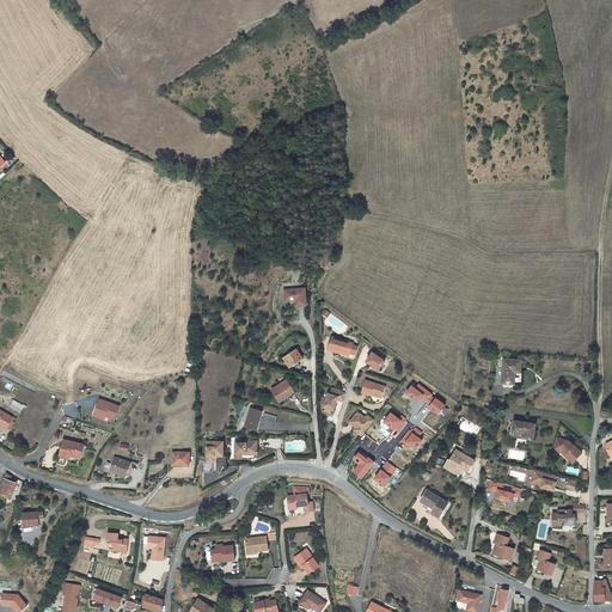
[(304,270),(298,268),(293,281),(298,283),(304,270)]
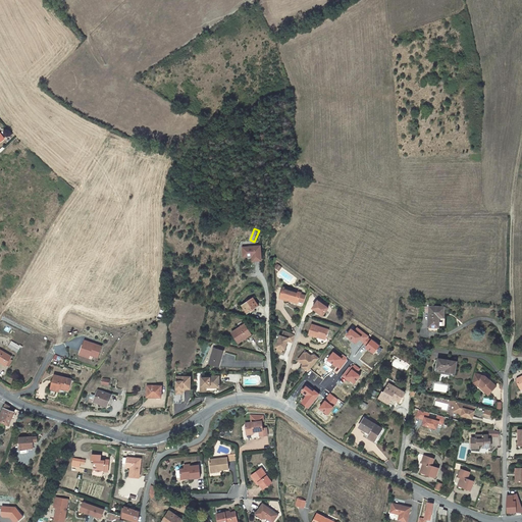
[(261,246),(244,247),(244,257),(253,256),(253,258),(262,257),(261,246)]
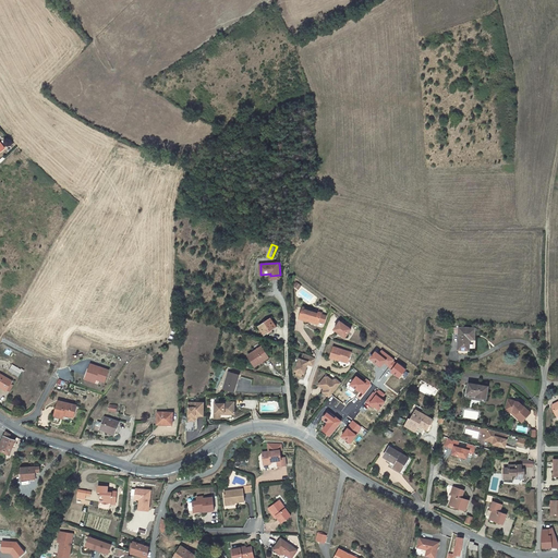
[(308,320),(310,319),(317,323),(318,322),(323,323),(325,316),(320,314),(320,313),(303,307),(299,318),(308,322),(308,320)]
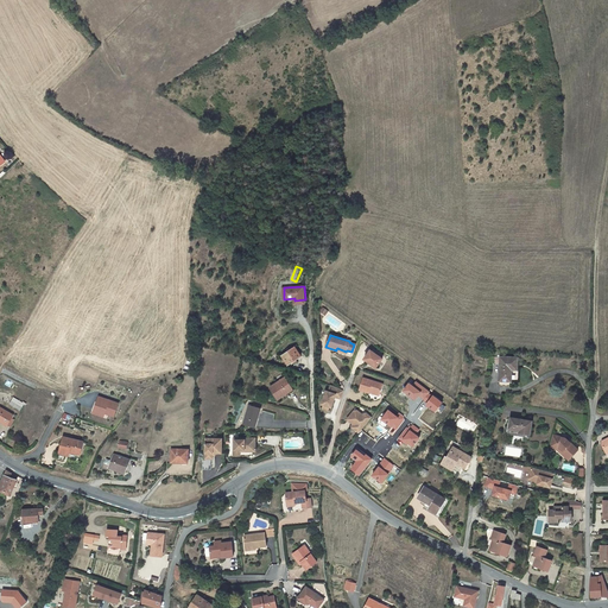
[(295,343),(279,350),(284,361),(299,355),(295,343)]
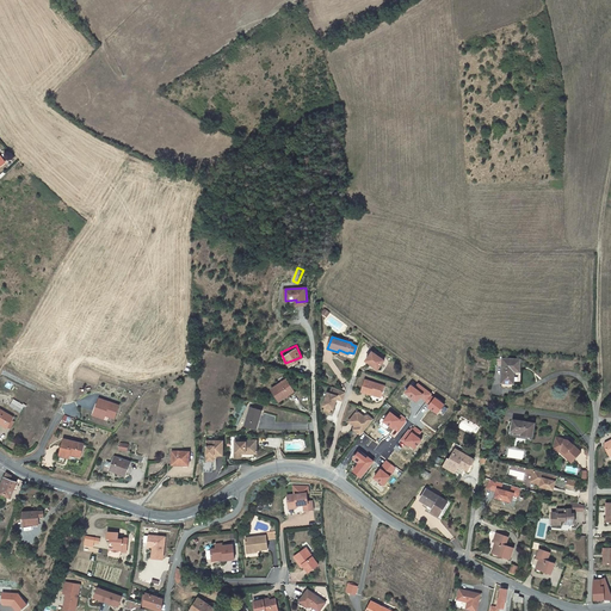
[(372,351),(365,360),(377,369),(384,360),(372,351)]
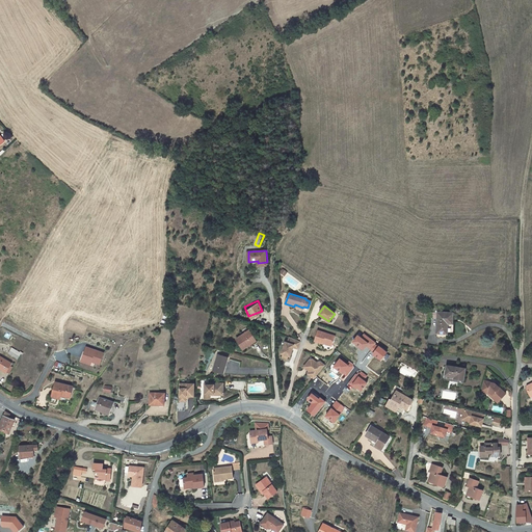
[(449,322),(454,323),(455,313),(442,311),(439,331),(447,333),(449,322)]
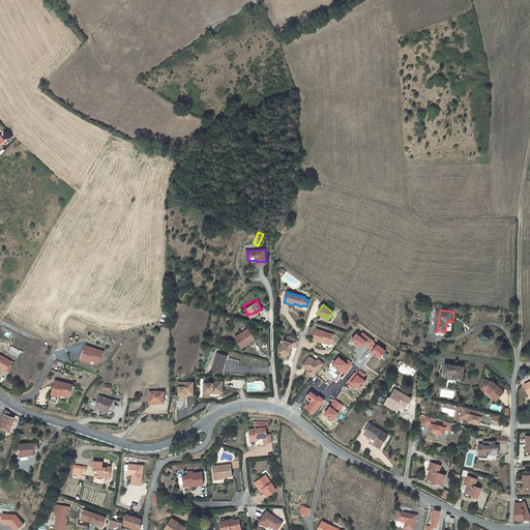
[(246,326),(233,333),(240,345),(253,336),(246,326)]
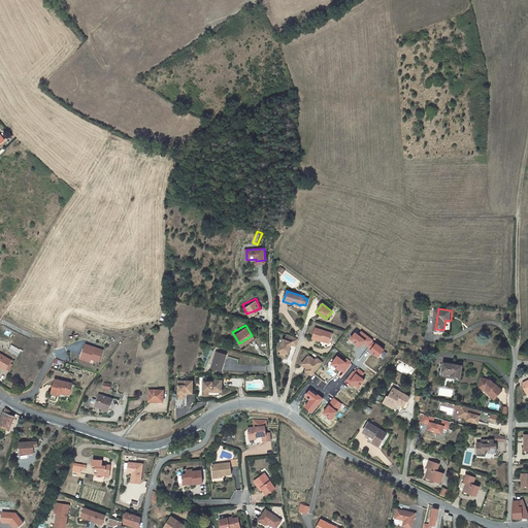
[(318,340),(319,339),(328,342),(331,333),(315,328),(310,338),(318,340)]
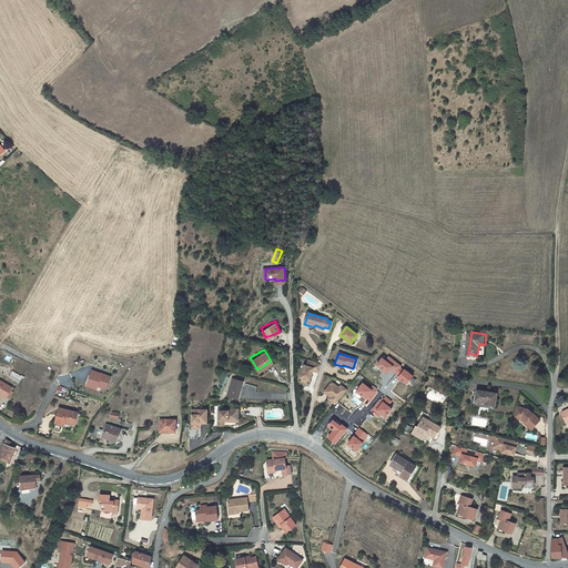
[(320,364),(306,358),(304,365),(302,364),(297,376),(300,377),(303,378),(306,379),(311,369),(316,372),(320,364)]
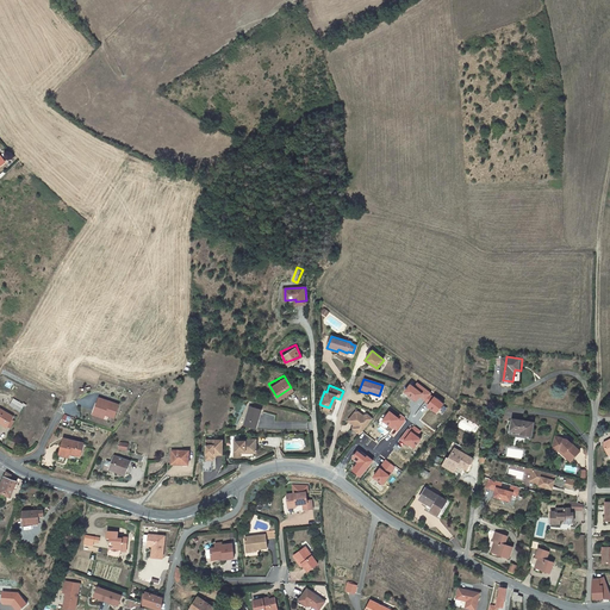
[(119,404),(99,398),(94,411),(110,415),(116,417),(119,404)]
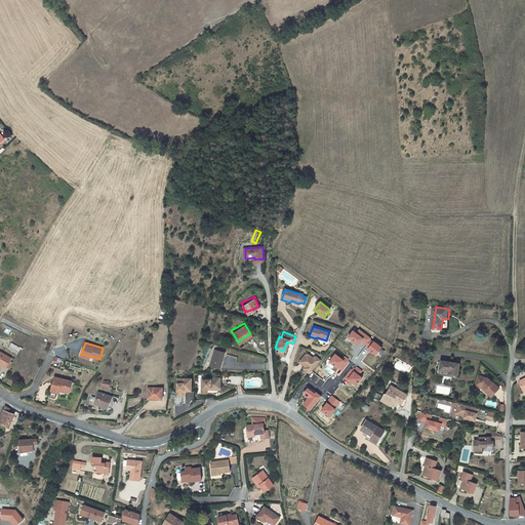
[(22,350),(24,351),(26,349),(23,348),(22,349),(12,344),(9,350),(19,355),(22,350)]
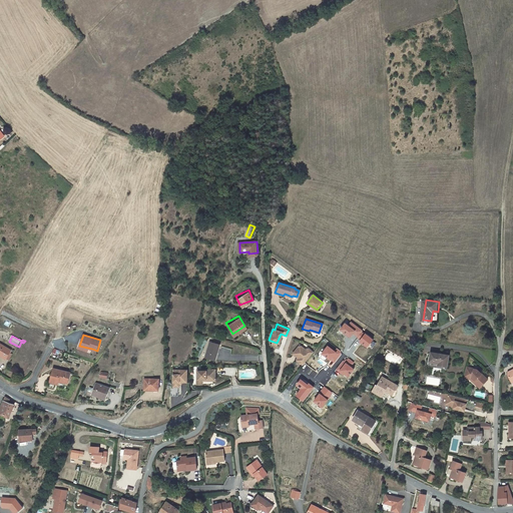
[(217,359),(218,352),(220,345),(210,342),(206,356),(217,359)]
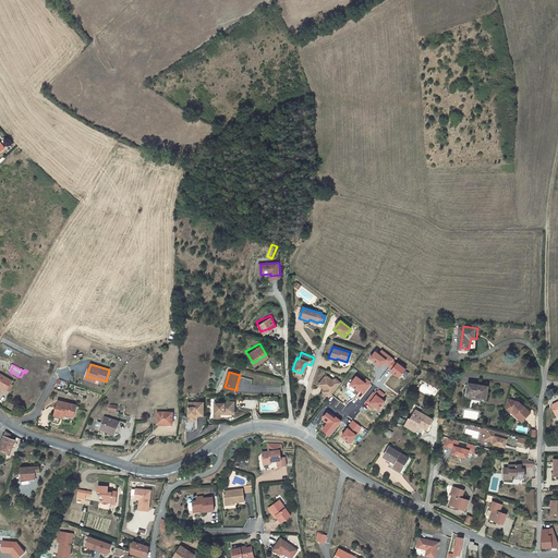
[(12,385),(14,381),(0,373),(0,386),(8,390),(12,385)]
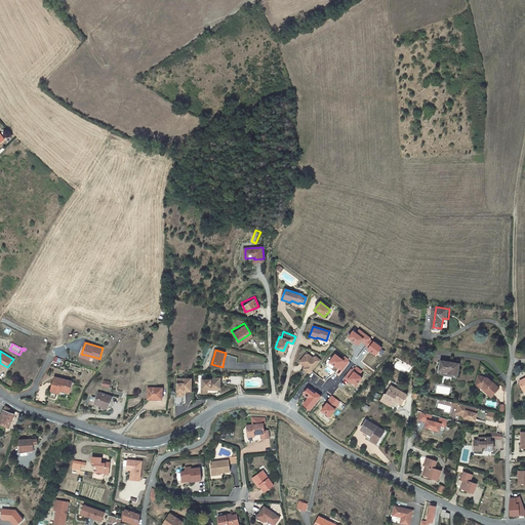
[(310,371),(319,360),(314,356),(313,357),(312,358),(307,354),(305,354),(298,362),(305,366),(310,371)]
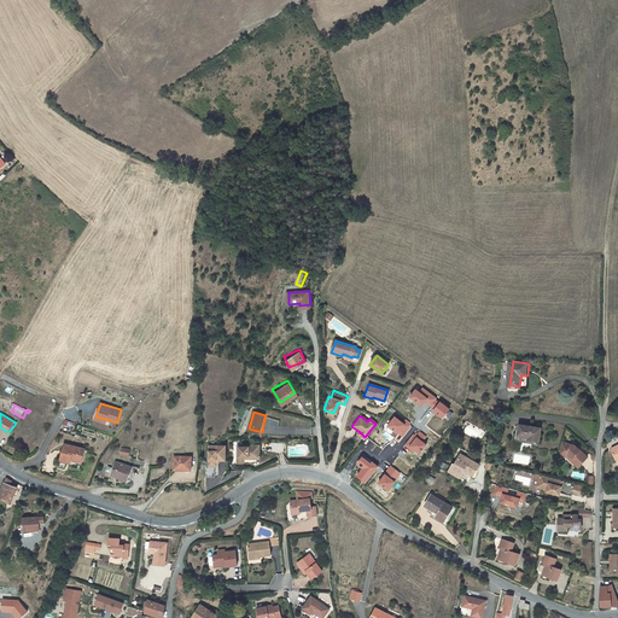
[(540,426),(518,423),(517,430),(514,430),(513,438),(537,442),(540,426)]
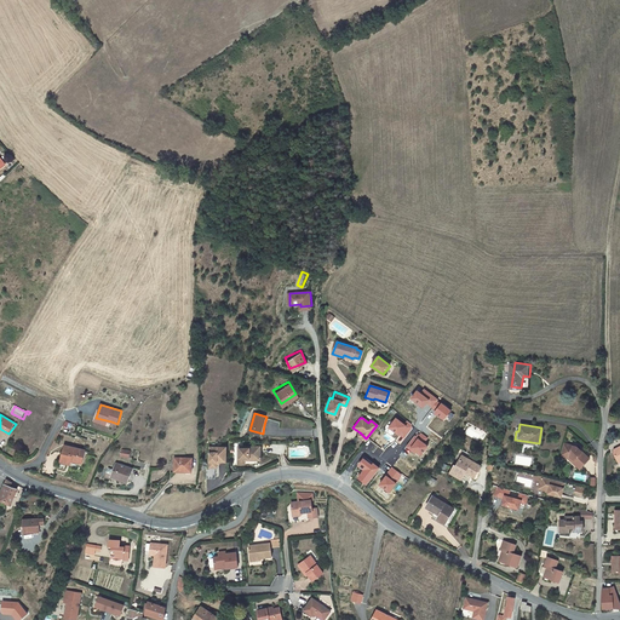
[(575,446),(563,442),(560,455),(568,458),(569,455),(581,466),(589,457),(575,446)]
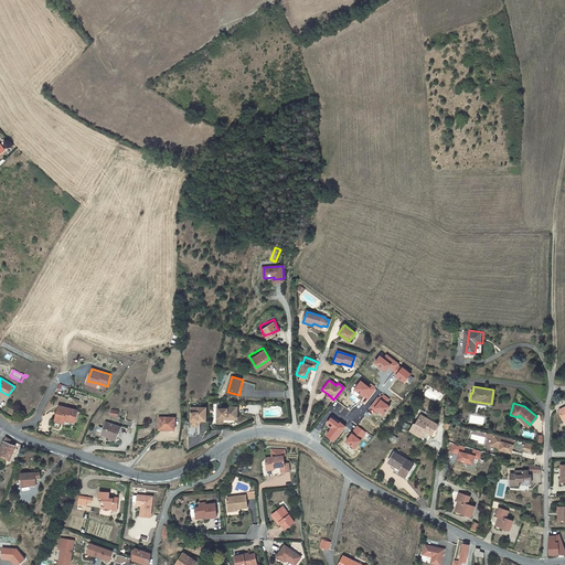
[(60,407),(56,420),(62,422),(63,418),(67,419),(75,422),(78,409),(60,405),(60,407)]
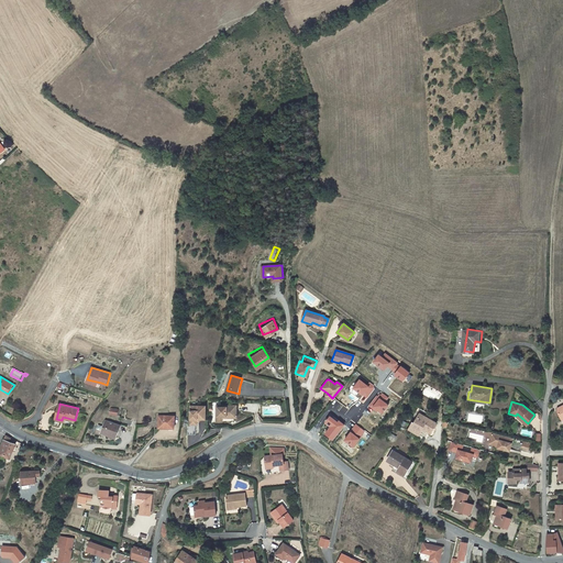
[(190,417),(190,419),(198,419),(197,417),(199,417),(206,417),(206,404),(190,404),(190,417)]
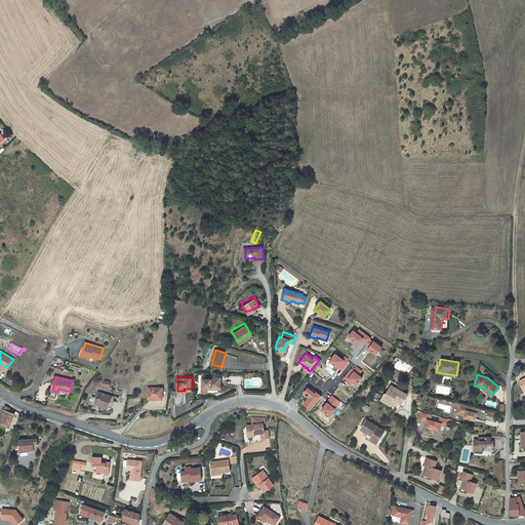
[(224,376),(206,376),(205,387),(212,387),(223,388),(224,376)]
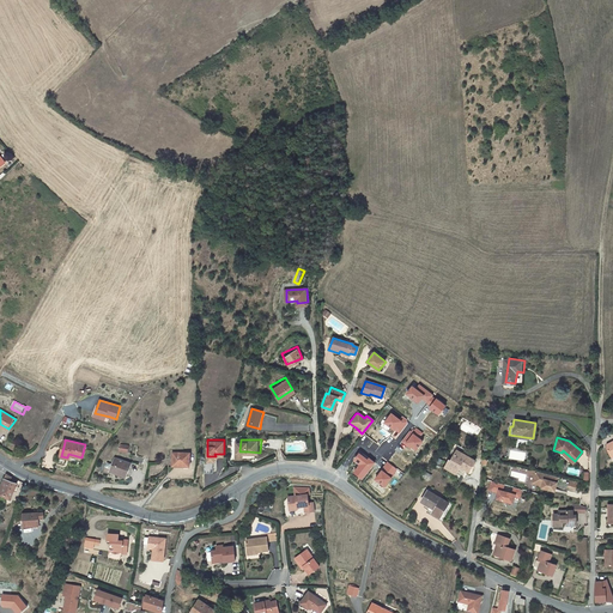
[(450,463),(468,473),(474,462),(465,456),(467,453),(454,444),(449,455),(453,457),(450,463)]
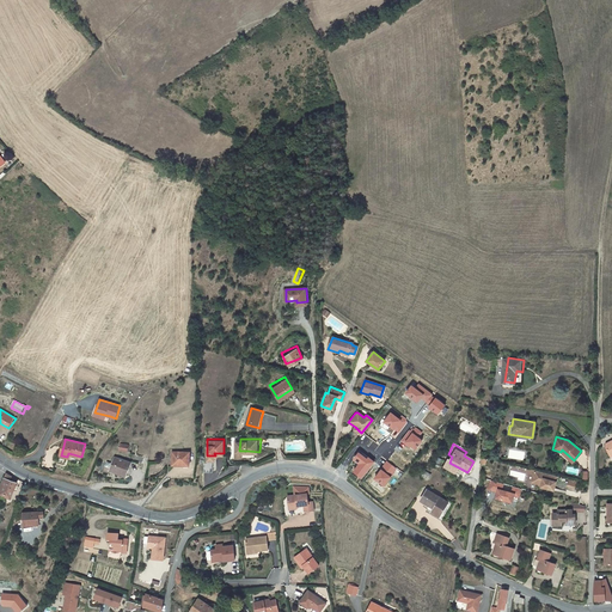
[(189,458),(189,445),(170,446),(171,458),(189,458)]
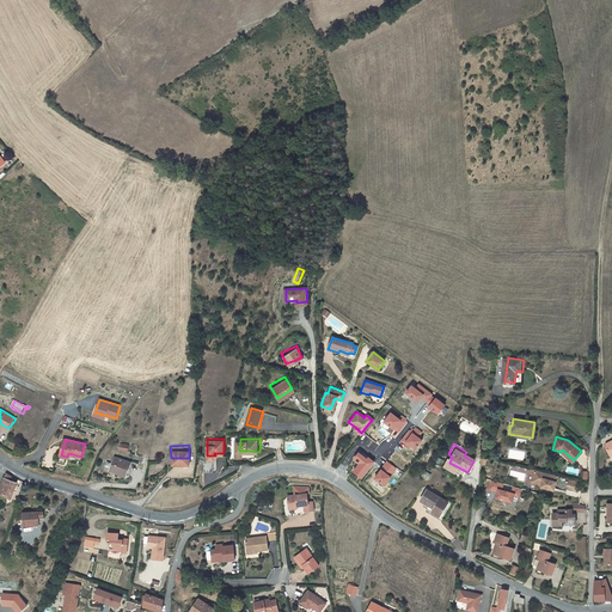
[(574,460),(562,450),(561,452),(573,461),(574,460)]
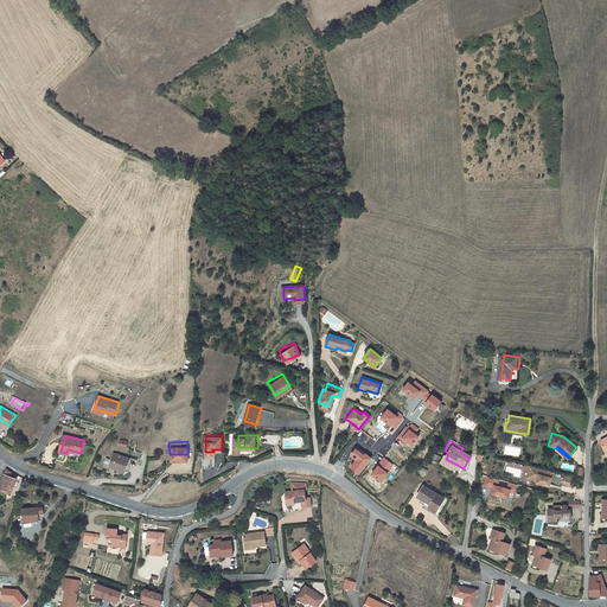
[(116,464),(117,461),(127,464),(131,453),(115,448),(110,462),(116,464)]
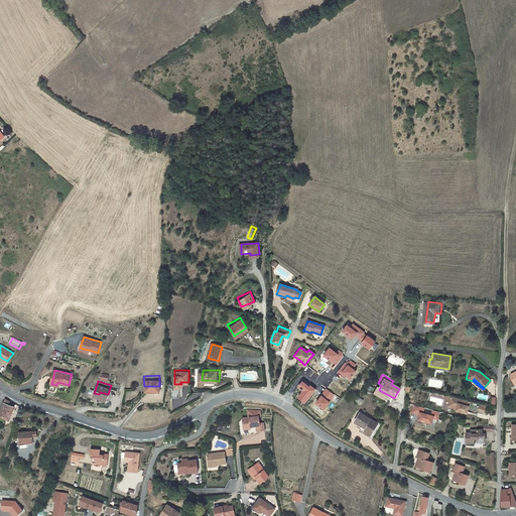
[(461,399),(452,397),(448,407),(458,409),(458,408),(460,408),(460,409),(469,411),(471,401),(461,399)]
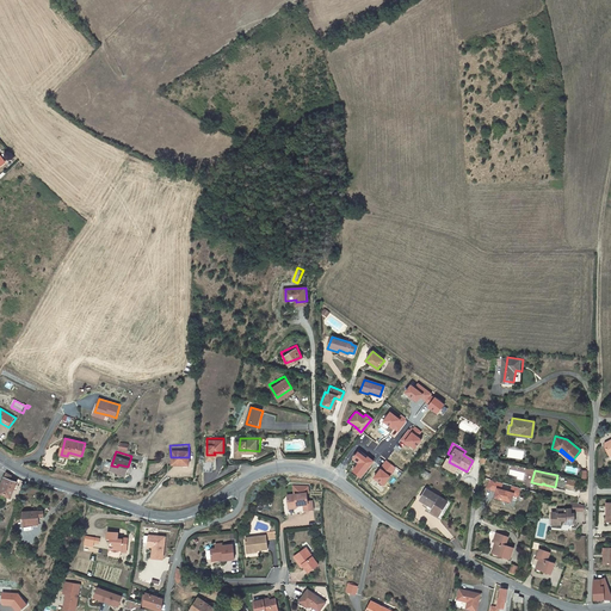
[(16,475),(10,471),(1,491),(13,497),(20,481),(14,479),(16,475)]
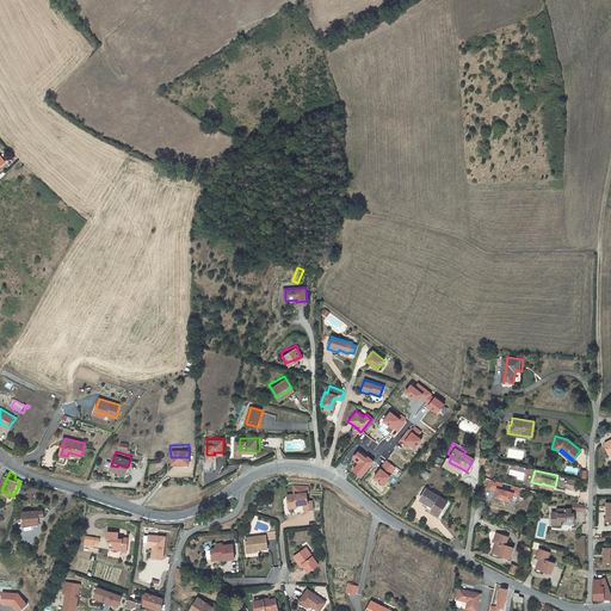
[(306,491),(287,493),(288,503),(296,503),(296,504),(300,503),(303,503),(304,508),(313,507),(312,498),(307,498),(306,491)]
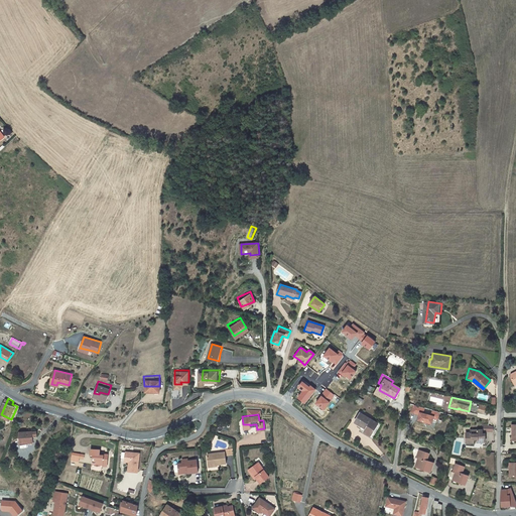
[(369,436),(370,434),(375,423),(358,414),(352,424),(359,427),(358,430),(369,436)]
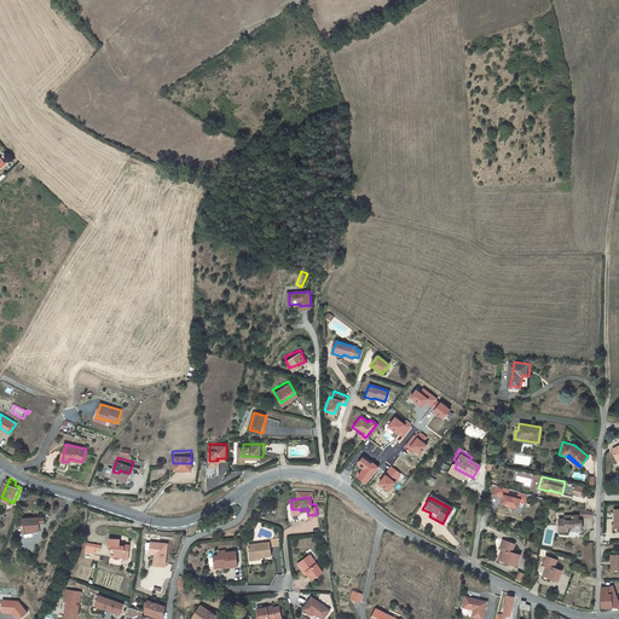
[(590,518),(590,510),(578,507),(578,515),(578,520),(582,520),(582,518),(590,518)]
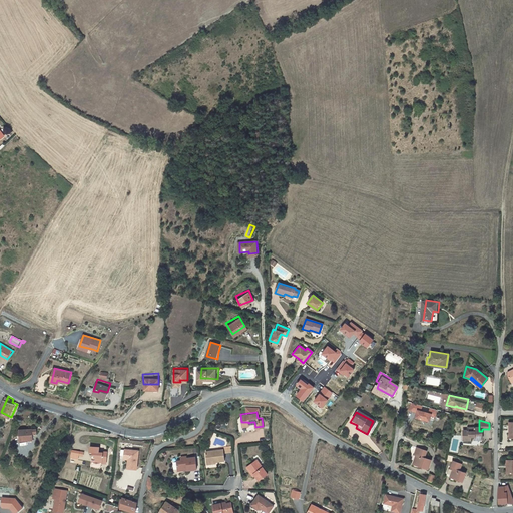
[(475,437),(482,437),(482,431),(479,431),(479,427),(469,427),(468,429),(463,429),(463,440),(471,440),(471,436),(475,436),(475,437)]
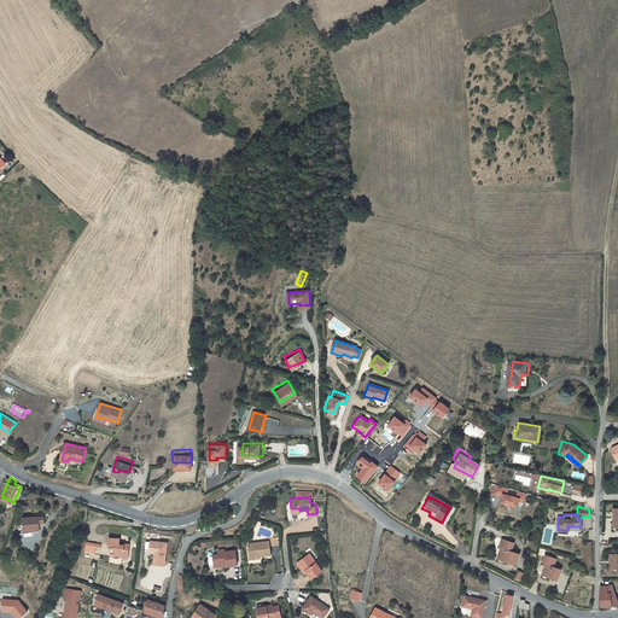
[(41,529),(41,520),(47,520),(47,516),(25,516),(25,529),(41,529)]
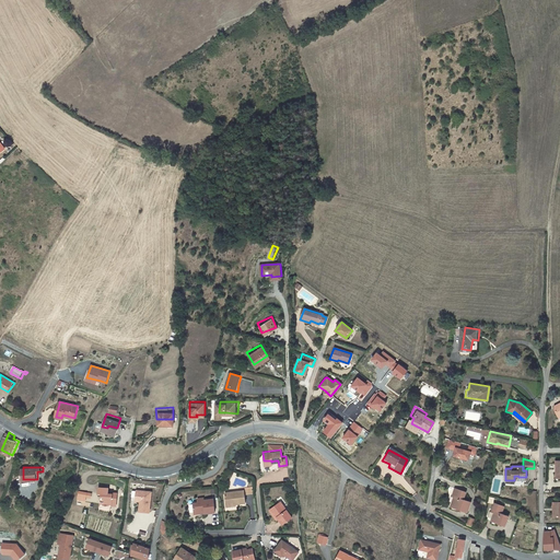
[(223,491),(224,503),(235,502),(244,501),(243,492),(253,491),(252,485),(242,486),(243,489),(223,491)]
